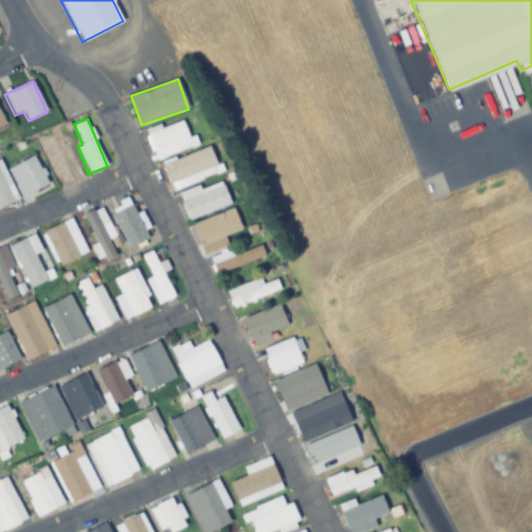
[(145,132),(156,160),(195,147),(192,137),(189,138),(182,120),(145,132)]
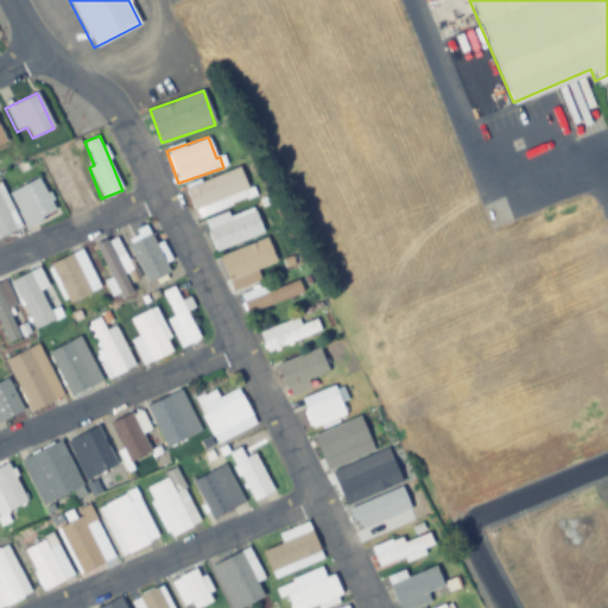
[(69,197),(76,194),(82,207),(94,201),(69,149),(57,154),(68,176),(61,181),(69,197)]
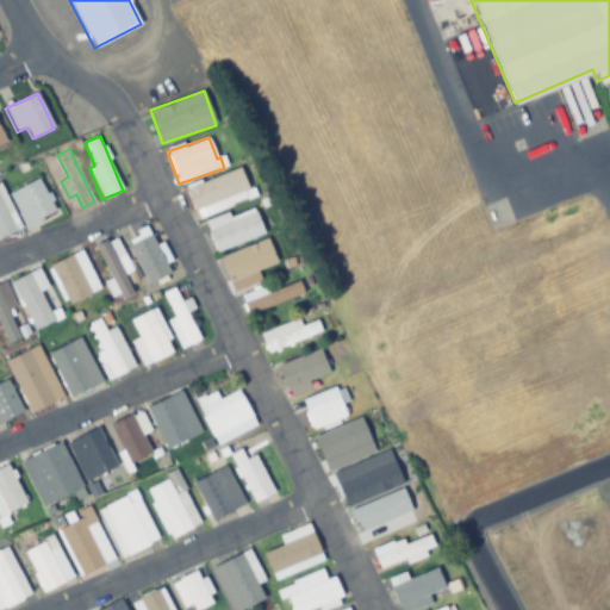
[(186,187),(197,218),(251,199),(241,168),(186,187)]
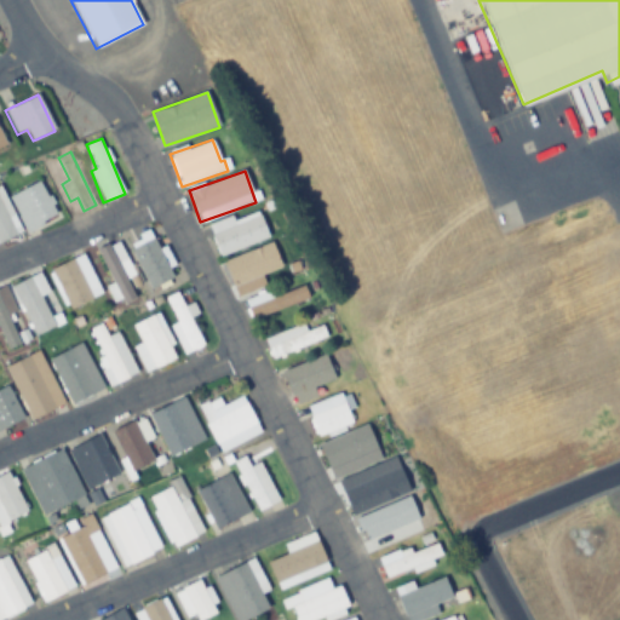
[(26,231),(57,219),(42,182),(11,195),(26,231)]
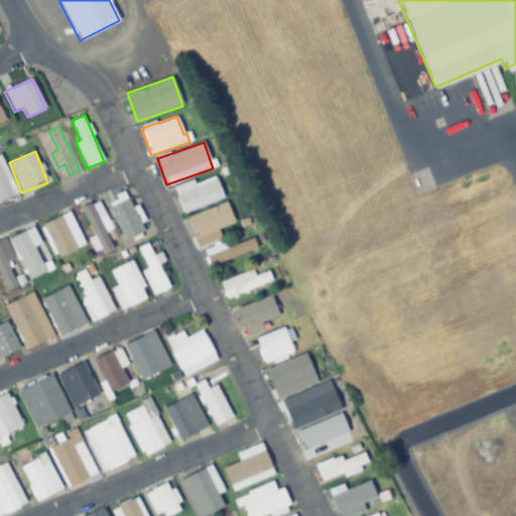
[(0,201),(17,195),(1,155),(0,155),(0,201)]
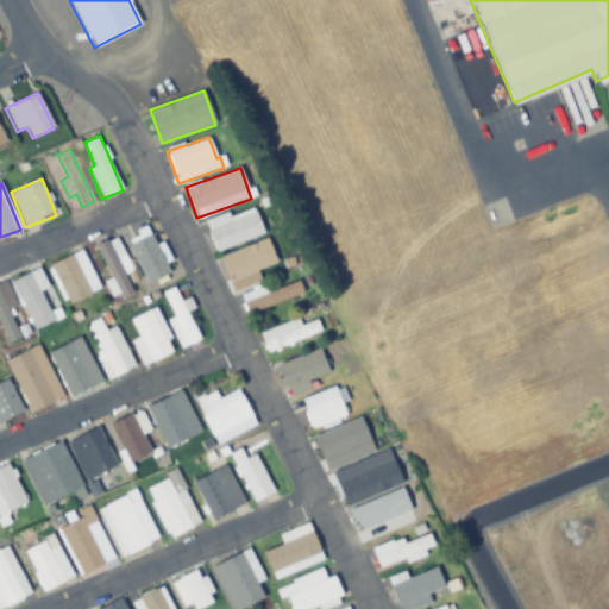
[(214,251),(263,237),(255,207),(206,221),(214,251)]
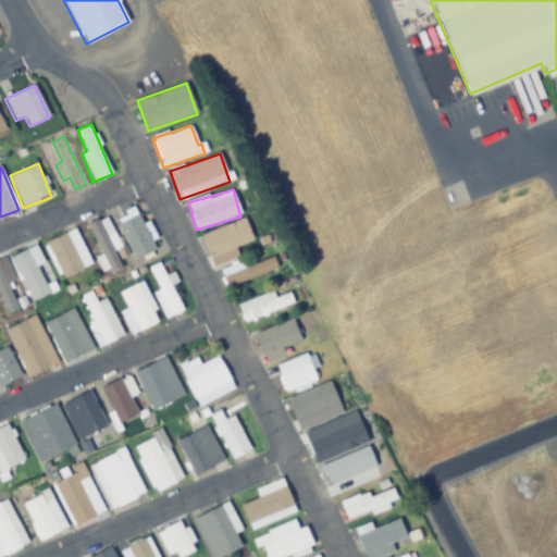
[(114,219),(136,259),(156,248),(134,209),(114,219)]
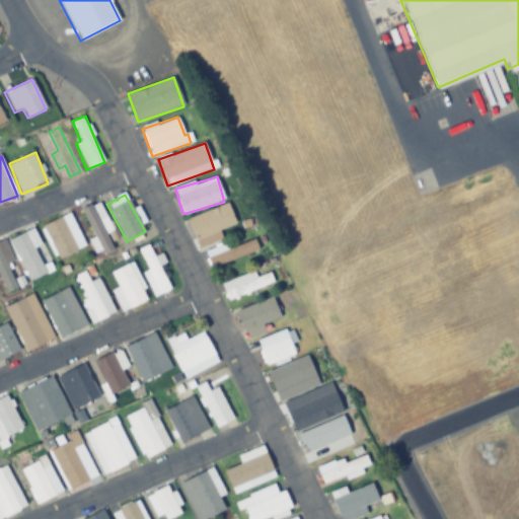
[(80,210),(104,254),(114,249),(105,234),(113,230),(97,201),(80,210)]
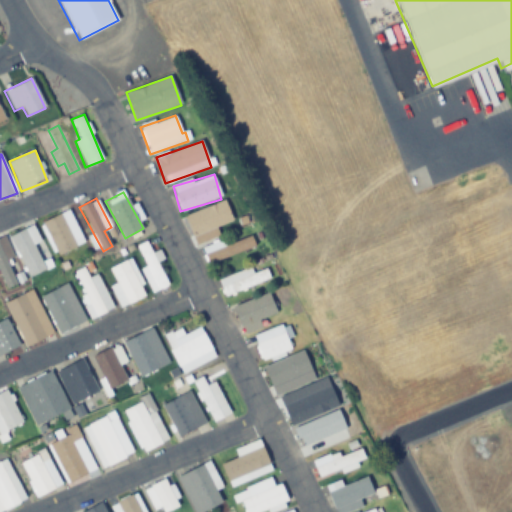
[(209,216),(206,210),(190,216),(194,224),(187,228),(192,240),(217,230),(219,235),(241,226),(233,207),(209,216)]
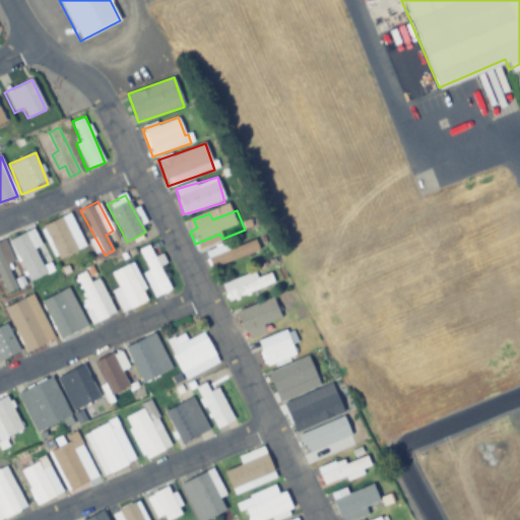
[(42,226),(59,261),(86,247),(68,213),(42,226)]
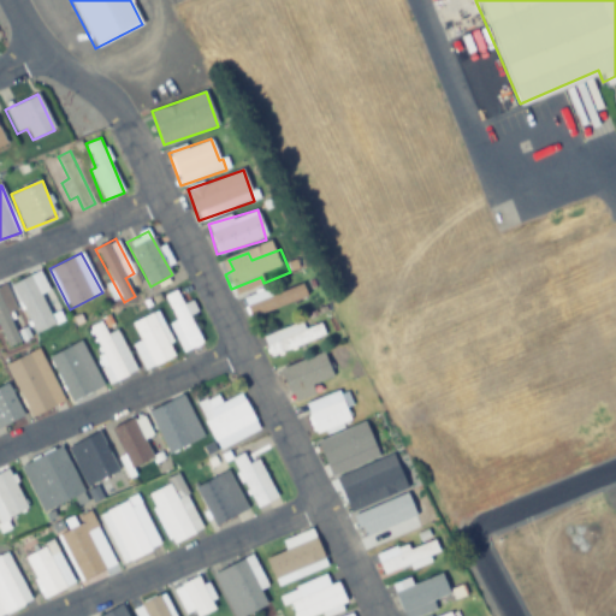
[(11,284),(35,333),(57,323),(33,274),(11,284)]
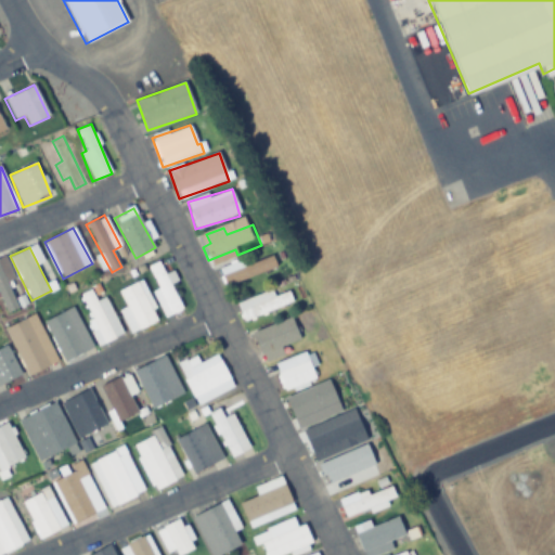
[(275,270),(271,255),(220,271),(224,286),(275,270)]
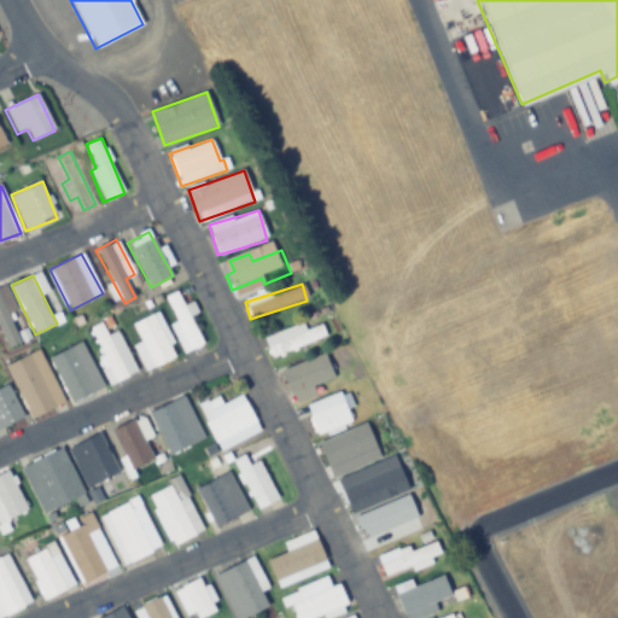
[(24,327),(4,285),(0,286),(0,330),(9,348),(23,340),(18,331),(24,327)]
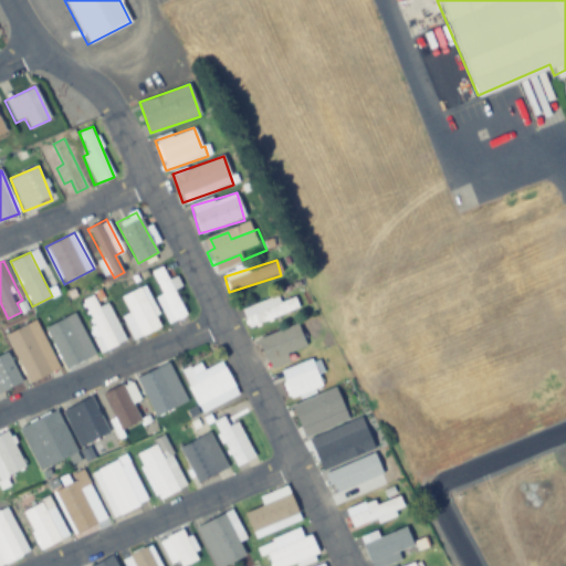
[(186,317),(175,290),(180,287),(177,276),(167,281),(161,266),(150,271),(160,296),(157,297),(167,324),(186,317)]
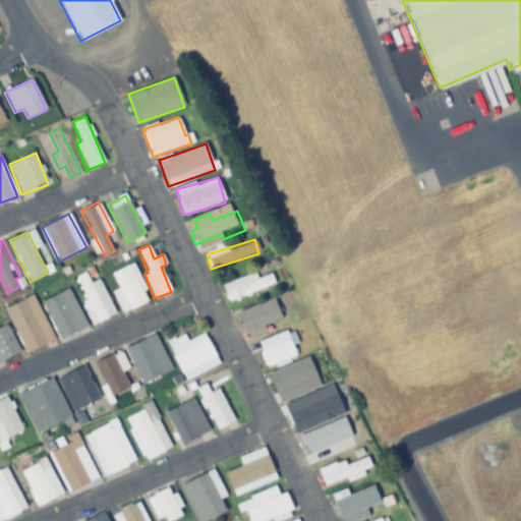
[(149,301),(133,263),(110,272),(117,288),(112,290),(121,312),(149,301)]
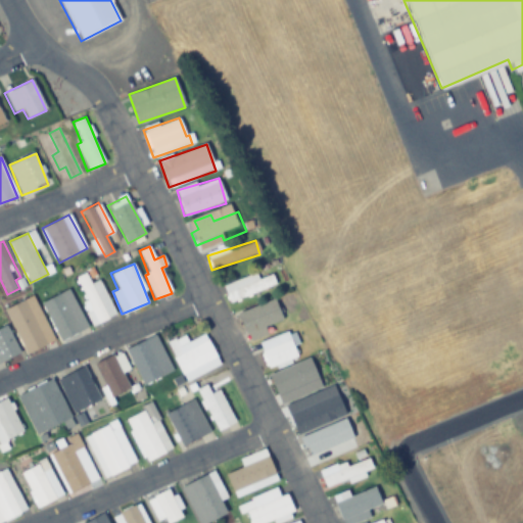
[(95,269),(73,277),(92,325),(113,317),(95,269)]
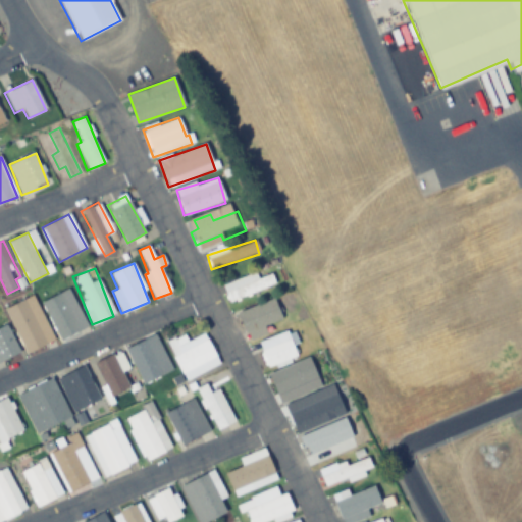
[(221,284),(227,303),(276,289),(271,273),(258,277),(257,274),(221,284)]
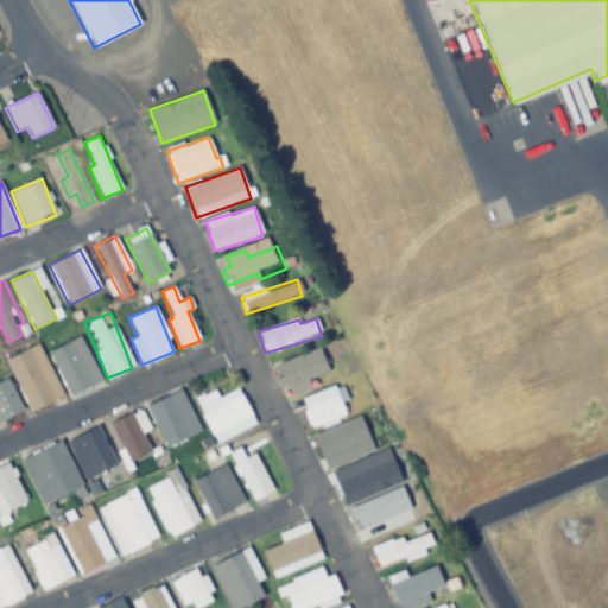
[(49,350),(68,396),(100,381),(81,336),(49,350)]
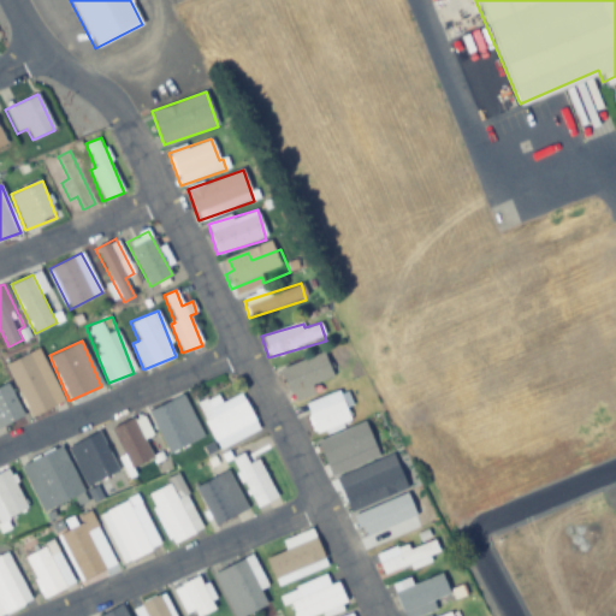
[(63,402),(39,348),(6,363),(30,416),(63,402)]
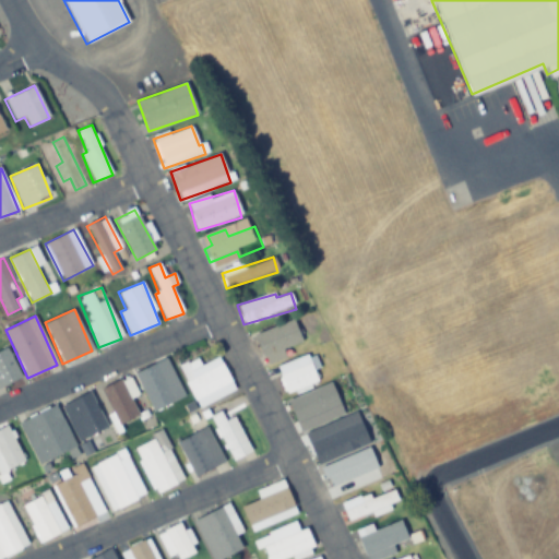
[(286,359),(283,348),(301,343),(294,321),(254,334),(265,366),(286,359)]
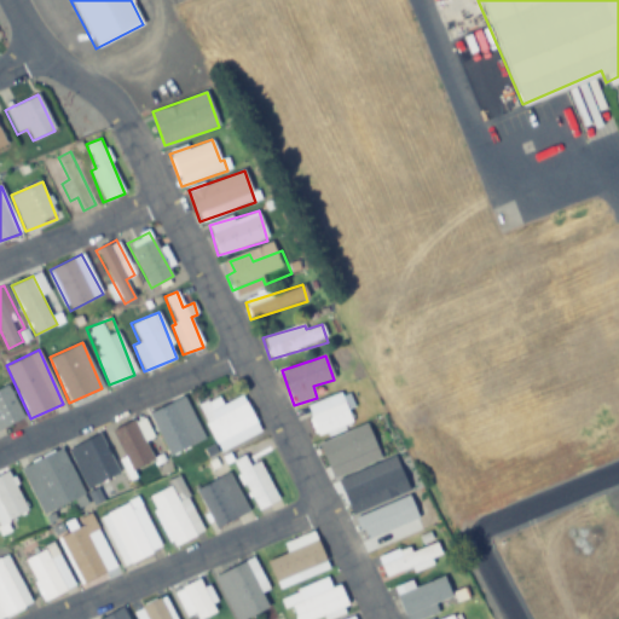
[(0,387),(0,429),(24,418),(7,385),(0,387)]
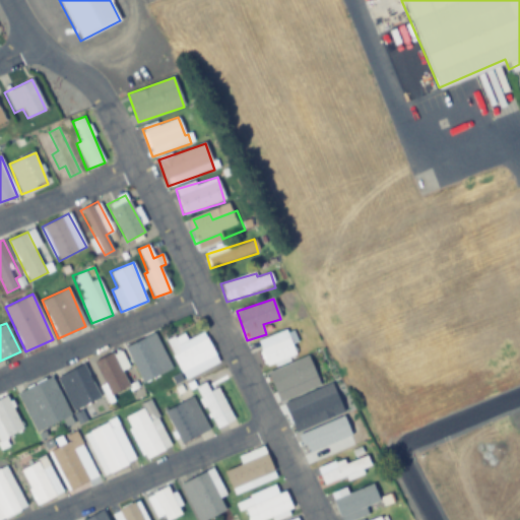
[(291,346),(300,343),(294,328),(256,342),(266,371),(297,359),(291,346)]
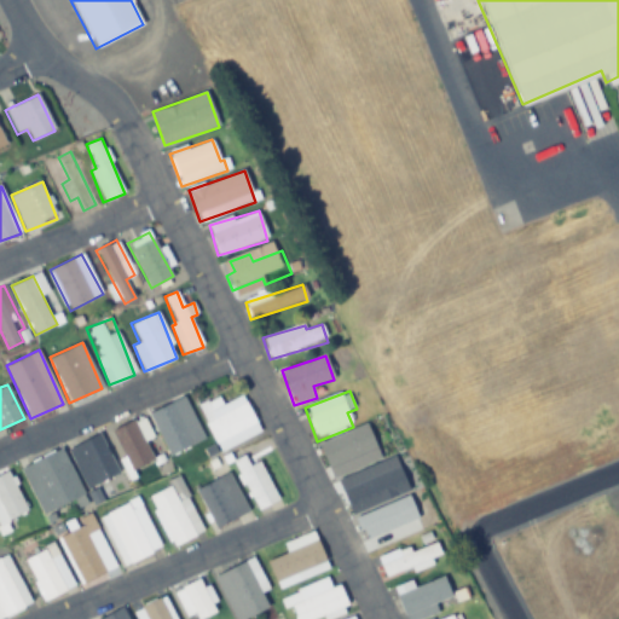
[(219,397),(198,405),(218,452),(260,434),(244,395),(221,405),(219,397)]
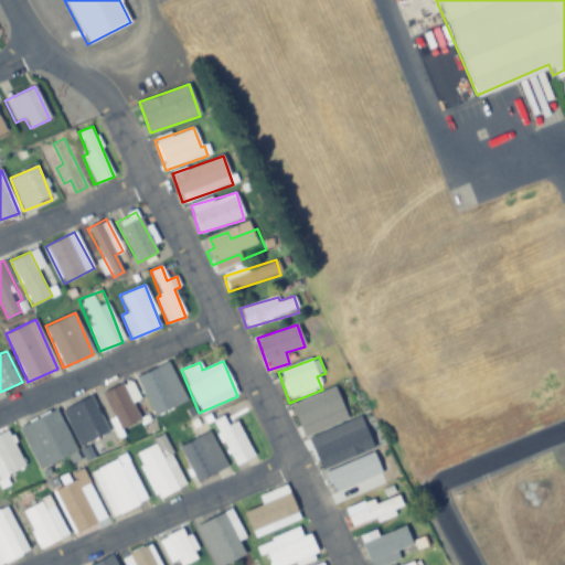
[(188,406),(166,365),(142,377),(163,419),(188,406)]
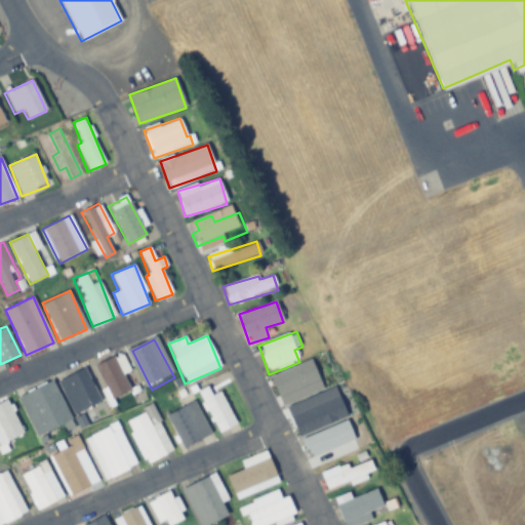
[(95,364),(110,397),(129,389),(114,356),(95,364)]
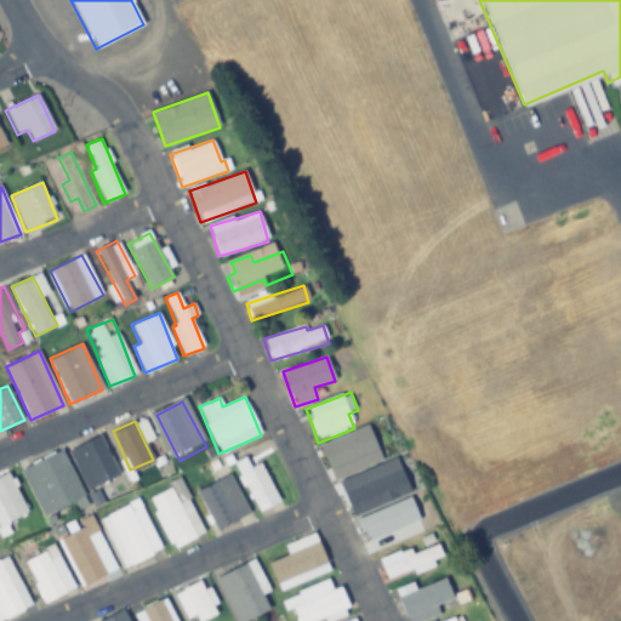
[(382,448),(377,434),(369,437),(366,431),(359,433),(362,439),(348,444),(346,437),(318,448),(325,469),(382,448)]
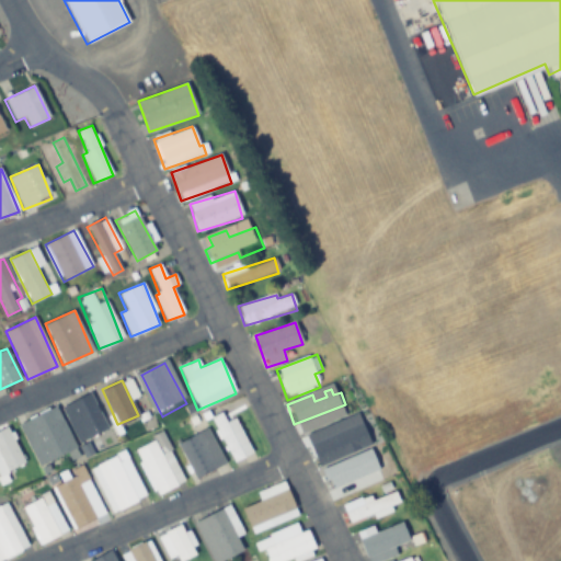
[(61,407),(77,442),(106,428),(91,393),(61,407)]
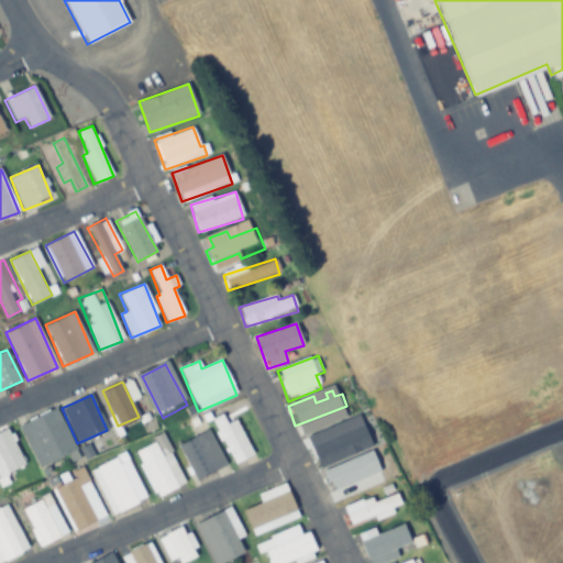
[(18,426),(37,467),(75,451),(55,408),(18,426)]
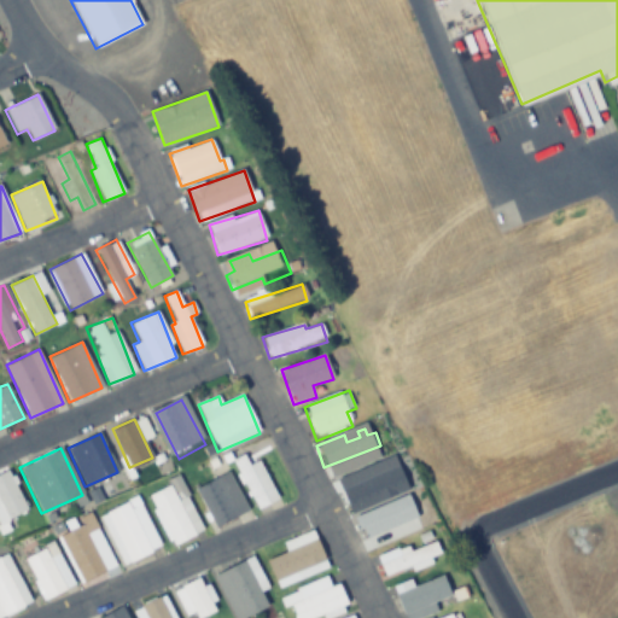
[(258,461),(249,466),(243,455),(231,461),(256,511),(278,500),(258,461)]
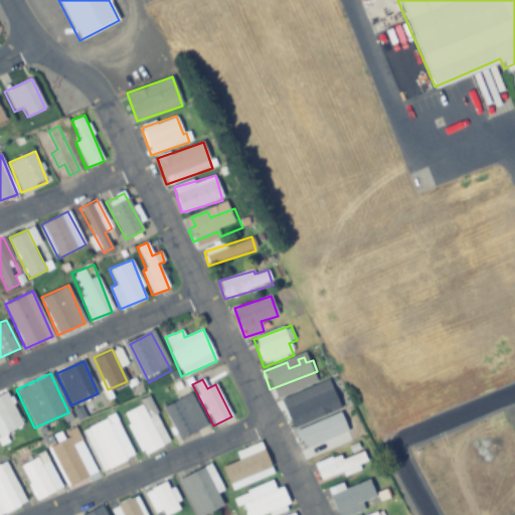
[(0,445),(0,446),(13,441),(10,432),(22,427),(8,392),(0,394),(0,445)]
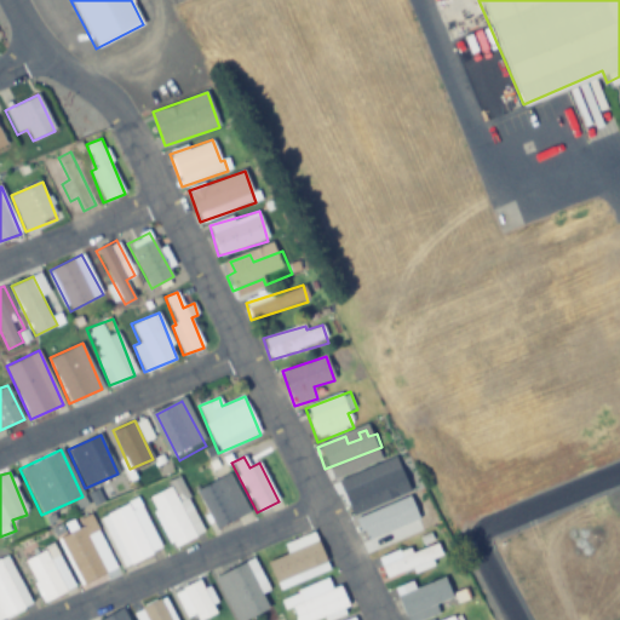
[(342,484),(351,514),(386,501),(377,472),(342,484)]
